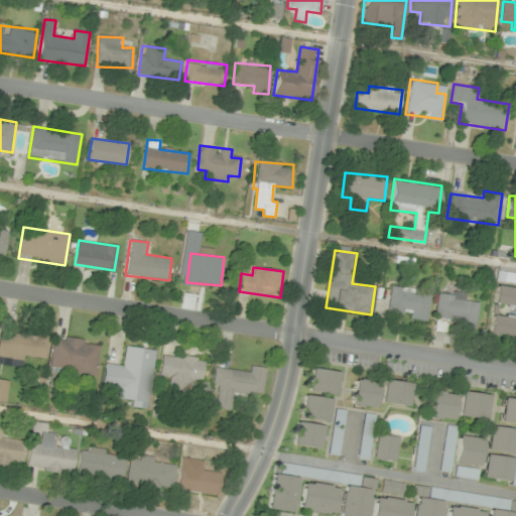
[(515,273),(498,274),(498,283),(515,282),(515,273)]
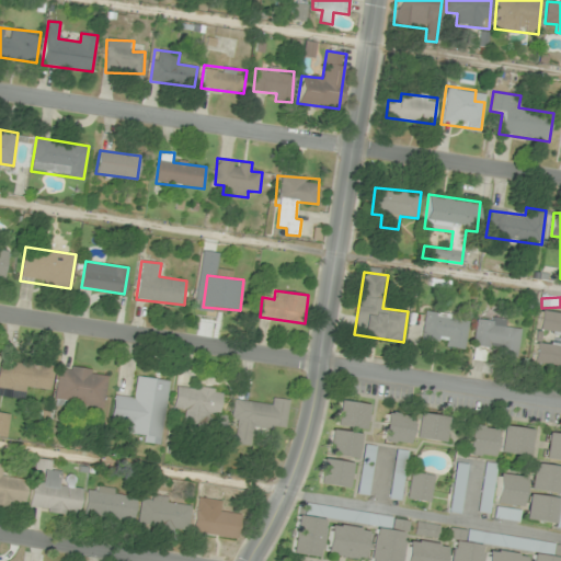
[(421,342),(465,348),(469,317),(425,311),(421,342)]
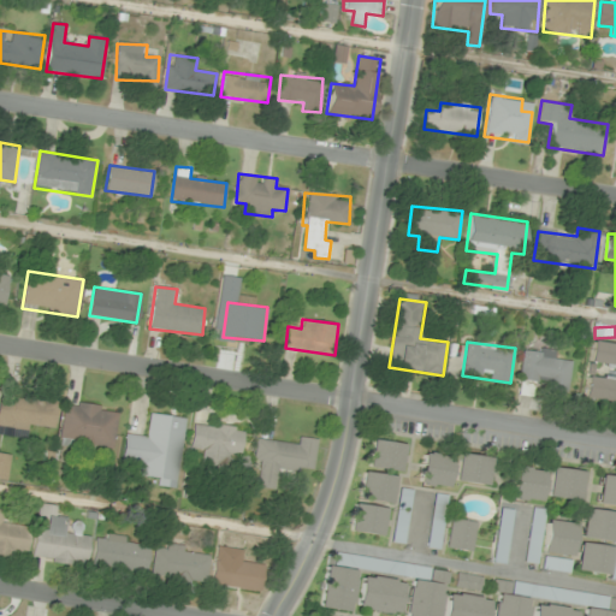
[(615,344),(592,342),(590,363),(615,366),(615,344)]
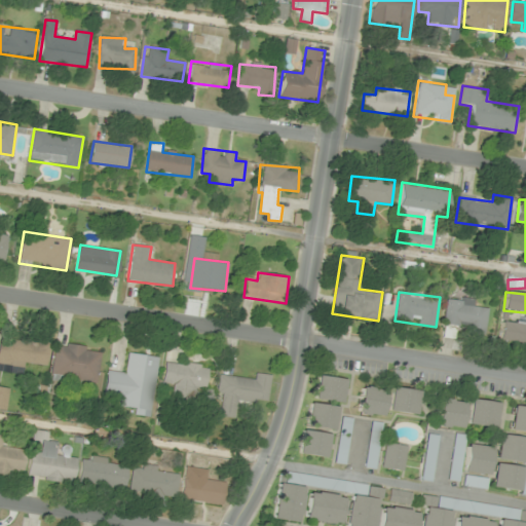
[(476,300),(447,296),(443,327),(485,333),(488,308),(475,306),(476,300)]
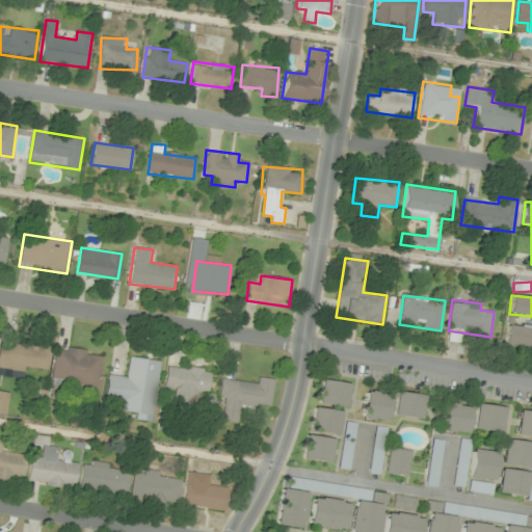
[(531,346),(531,326),(507,323),(504,343),(531,346)]
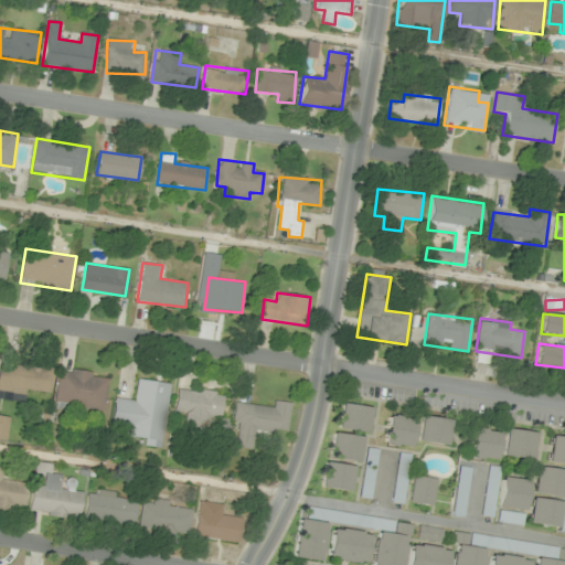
[(0,392),(52,392),(52,365),(0,364),(0,392)]
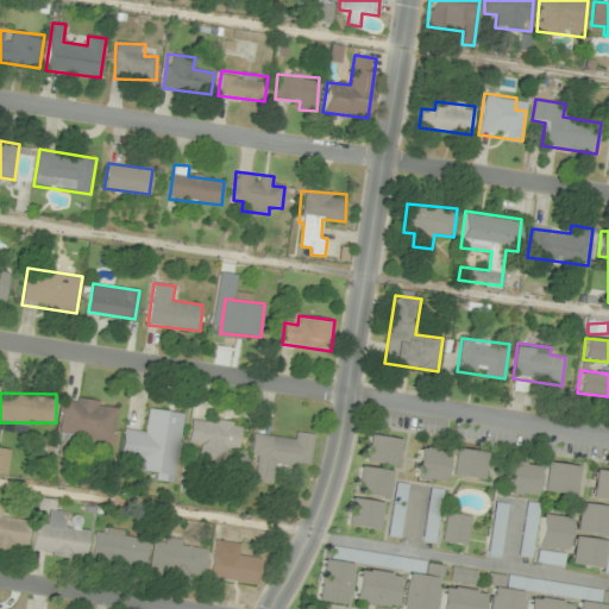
[(64,396),(58,438),(112,446),(118,405),(64,396)]
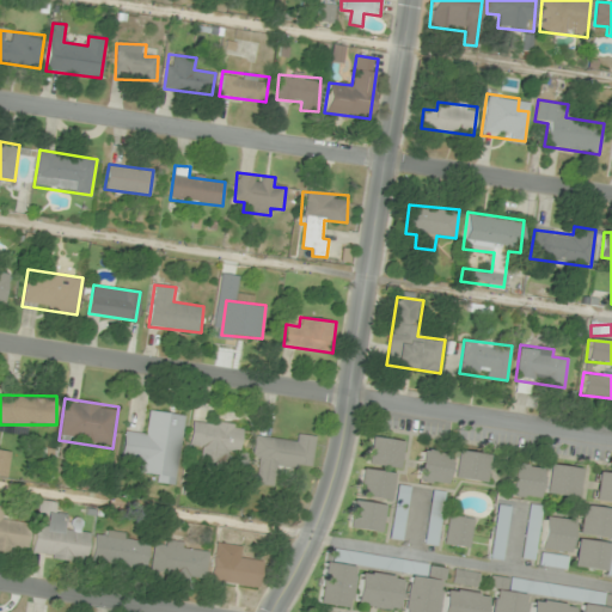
[(185,415),(150,410),(147,434),(124,430),(120,470),(177,477),(185,415)]
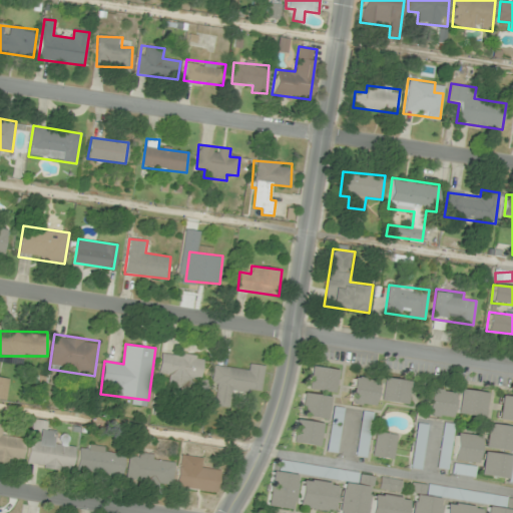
[(158,373),(168,374),(166,392),(188,394),(190,377),(201,379),(203,356),(161,351),(158,373)]
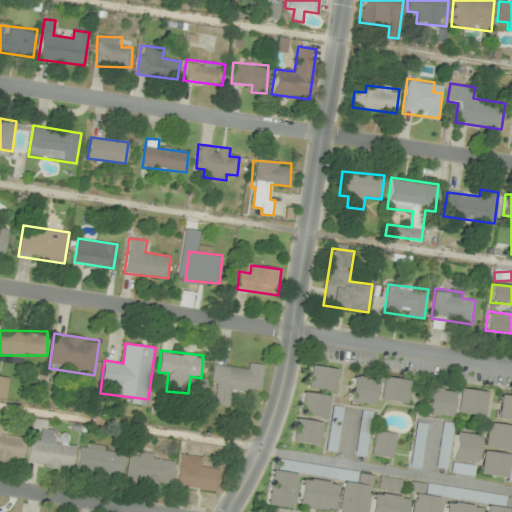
[(231,389),(259,393),(264,365),(245,362),(243,370),(213,365),(210,385),(217,385),(214,405),(229,407),(231,389)]
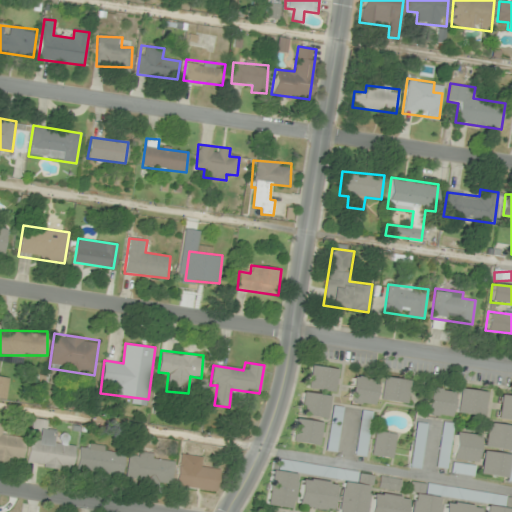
[(333,392),(336,369),(309,365),(306,388),(333,392)]
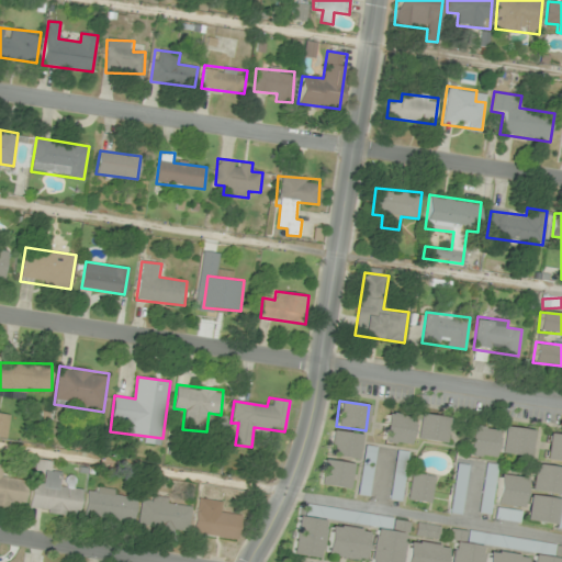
[(0,437),(7,438),(10,415),(0,413),(0,437)]
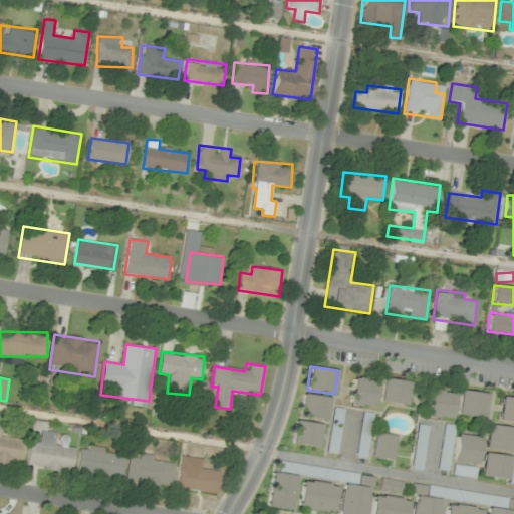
[(377,380),(353,377),(349,403),(373,407),(377,380)]
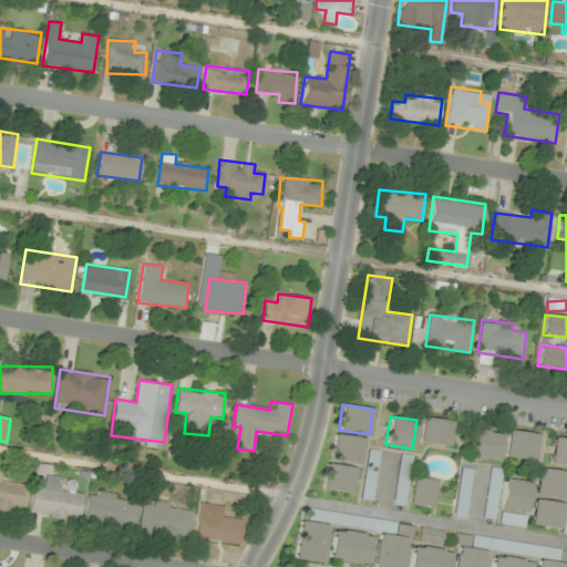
[(450,446),(452,421),(422,418),(420,443),(450,446)]
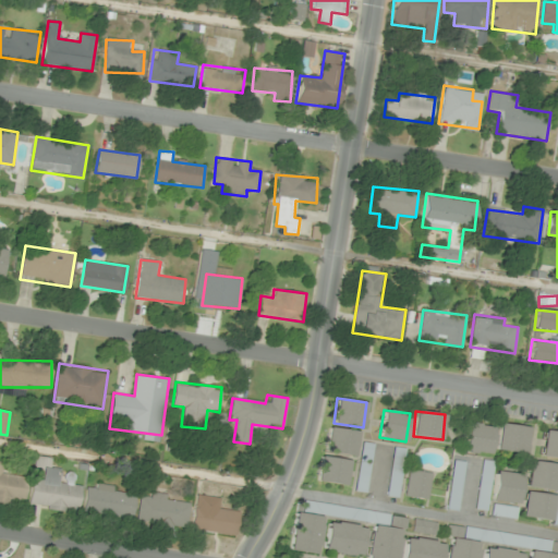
[(462,450),(488,455),(494,427),(468,423),(462,450)]
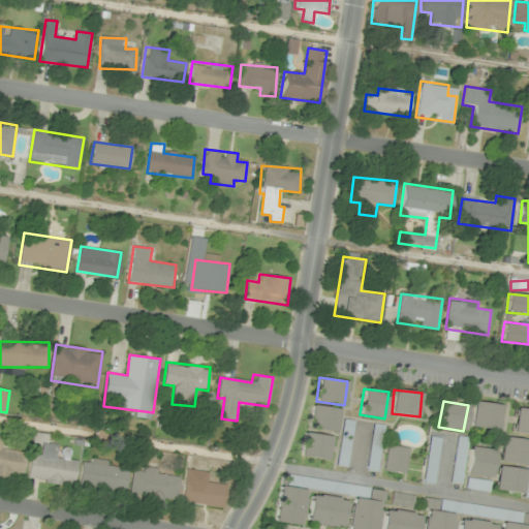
[(471,428),(497,431),(500,404),(473,402),(471,428)]
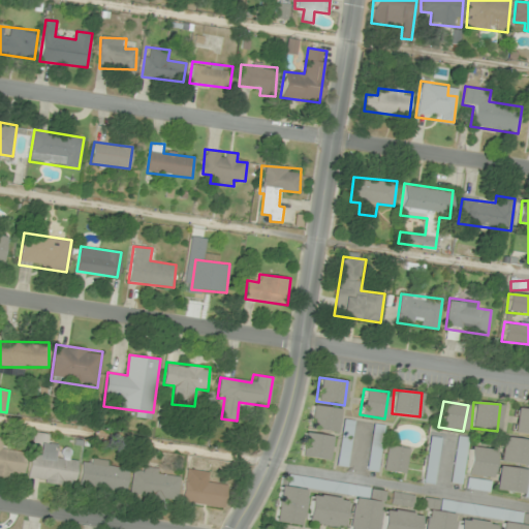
[(335,433),(340,409),(312,404),(307,428),(335,433)]
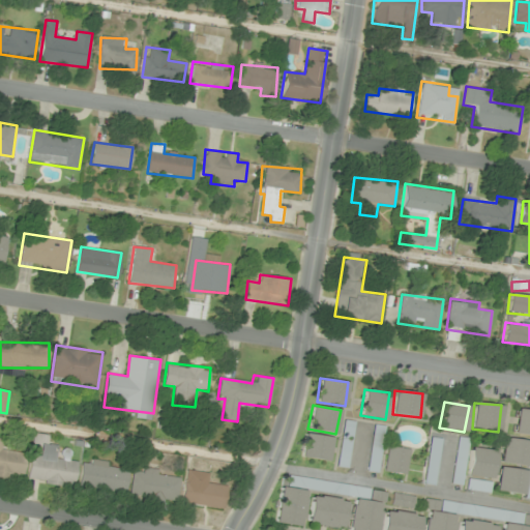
[(514,435),(529,435),(529,410),(516,409),(514,435)]
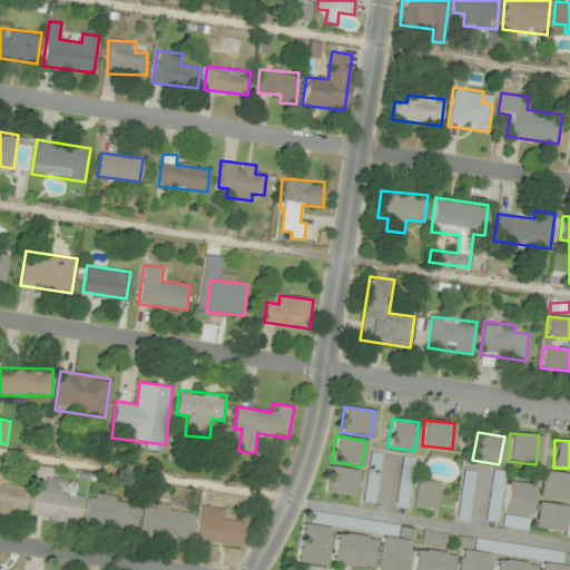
[(29,517),(80,523),(85,494),(61,492),(64,479),(53,478),(55,468),(37,465),(29,517)]
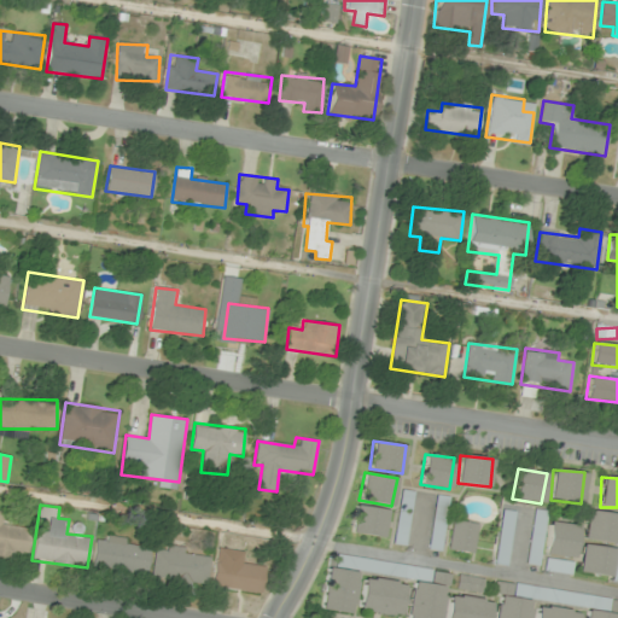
[(386,508),(354,506),(351,534),(384,536),(386,508)]
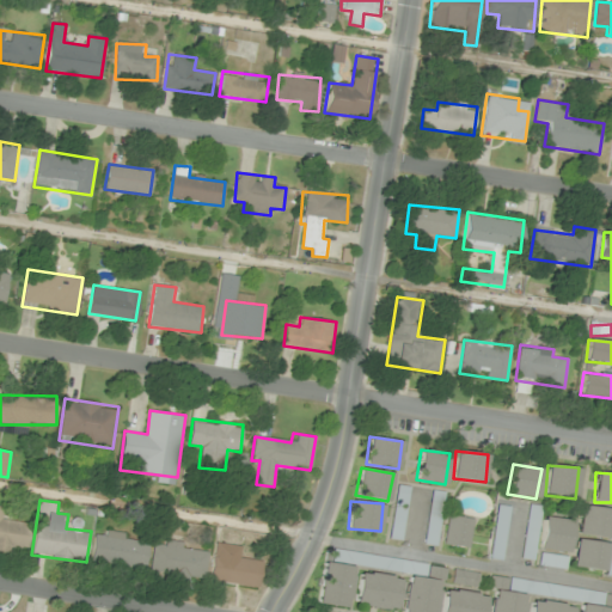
[(505,560),(509,506),(496,505),(493,560),(505,560)]
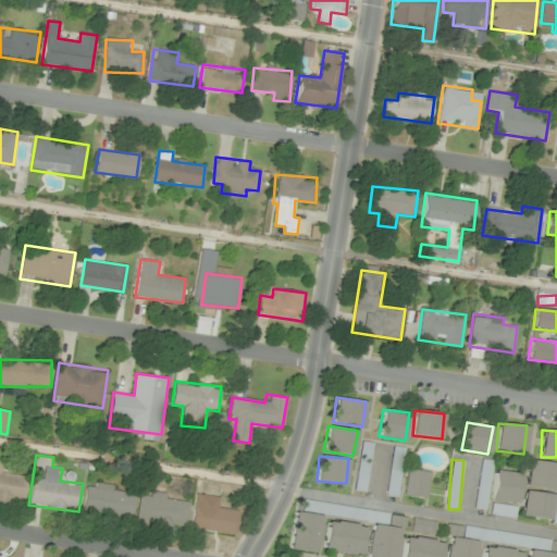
[(556,463),(556,462),(529,459),(525,486),(554,490),(556,463)]
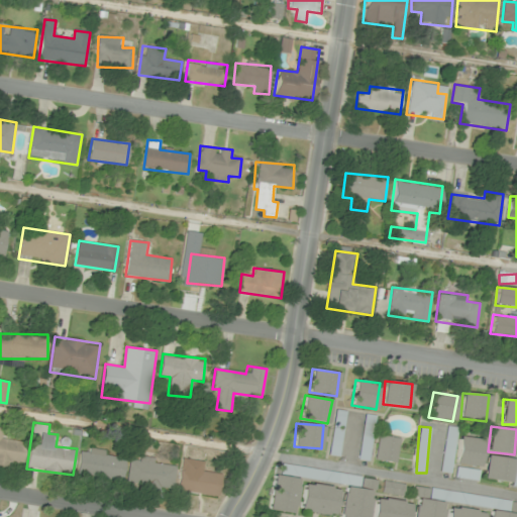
[(395,462),(400,438),(380,435),(375,458),(395,462)]
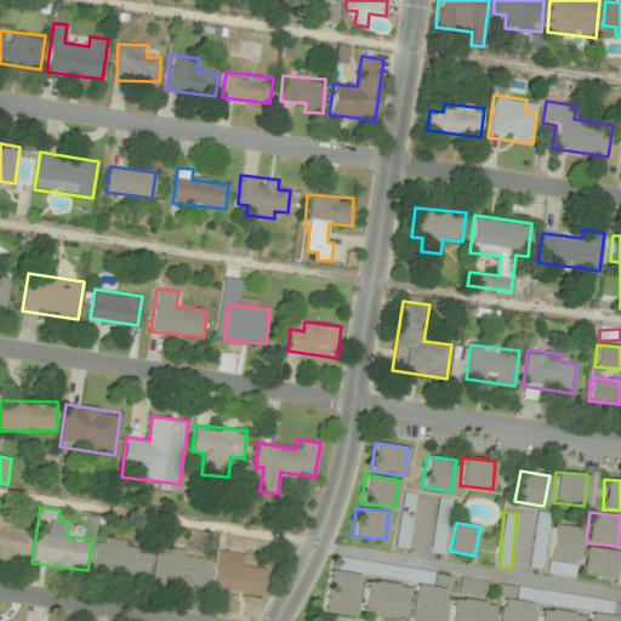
[(576,559),(580,528),(551,524),(547,557),(576,559)]
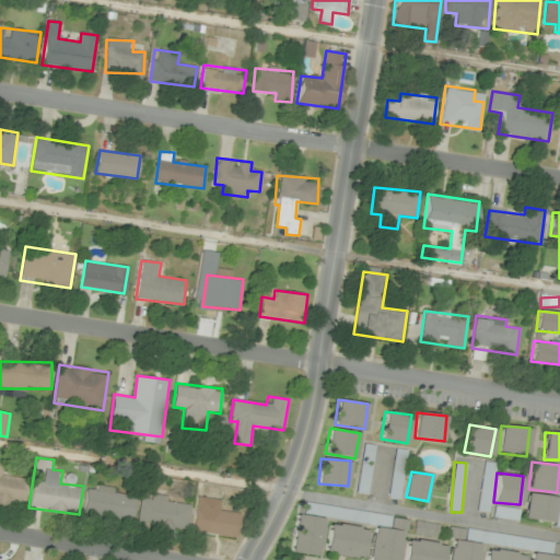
[(84,515),(132,521),(137,491),(88,485),(84,515)]
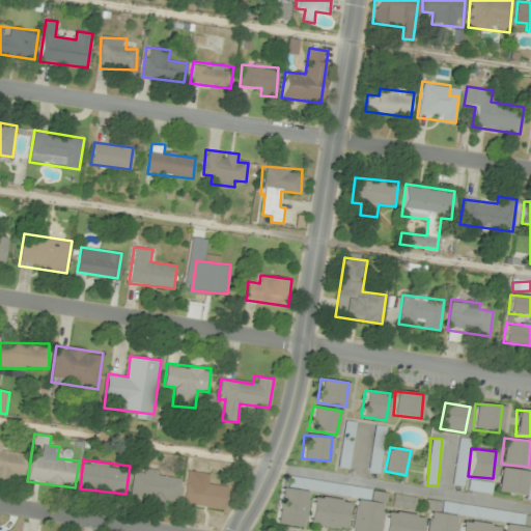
[(523,496),(526,472),(500,468),(497,493),(523,496)]
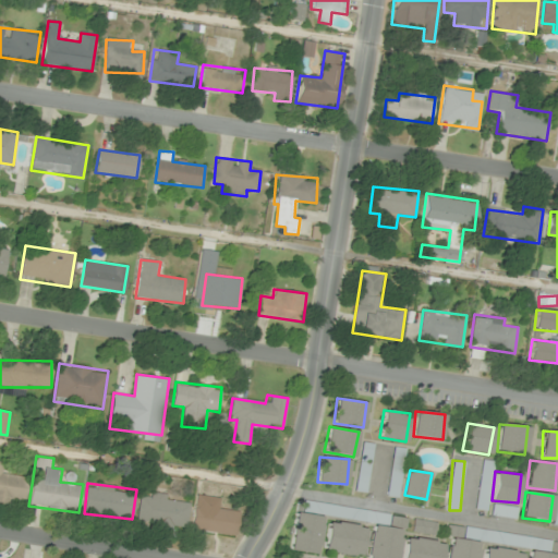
[(191,499),(141,493),(137,524),(186,531),(191,499)]
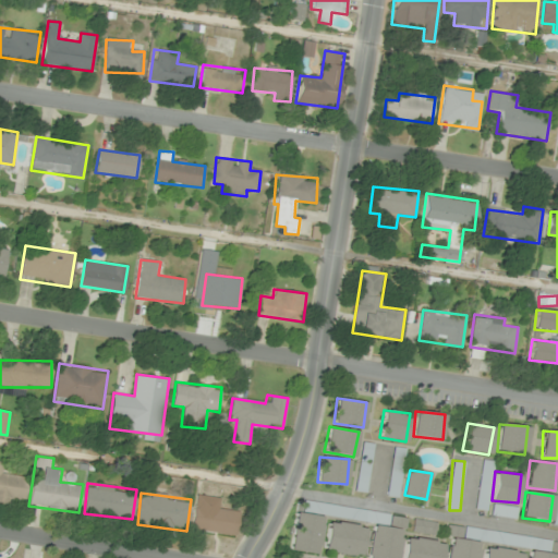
[(235,535),(240,512),(219,509),(220,501),(196,497),(191,529),(235,535)]
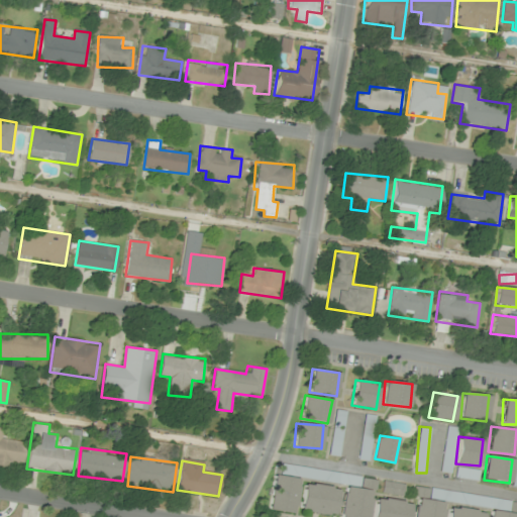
[(478,480),(478,470),(456,469),(455,479),(478,480)]
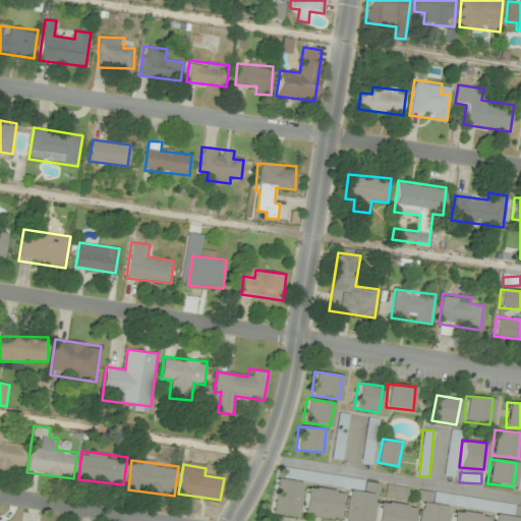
[(296,518),(301,482),(275,478),(270,514),(296,518)]
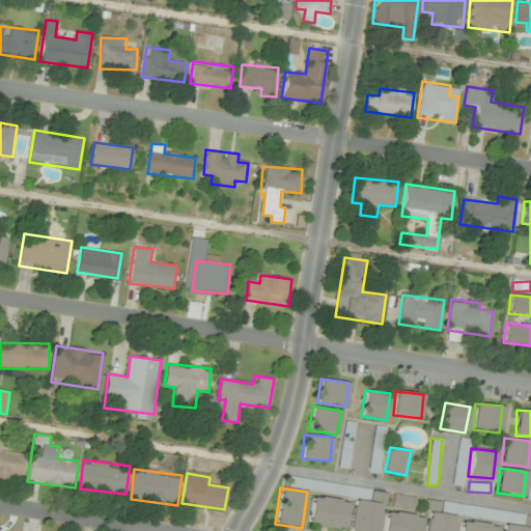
[(308,525),(344,529),(347,501),(311,497),(308,525)]
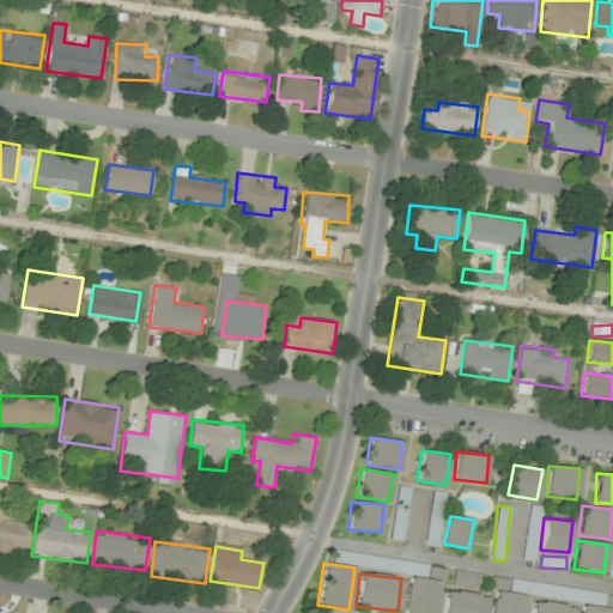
[(435,612),(441,582),(408,577),(402,612),(435,612)]
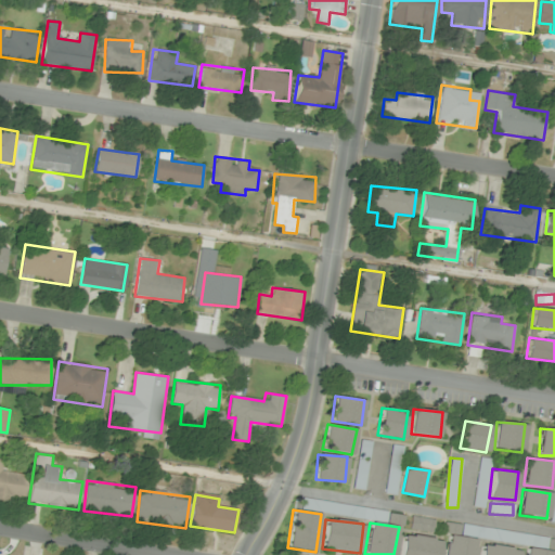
[(438,554),(440,539),(403,534),(400,554),(438,554)]
